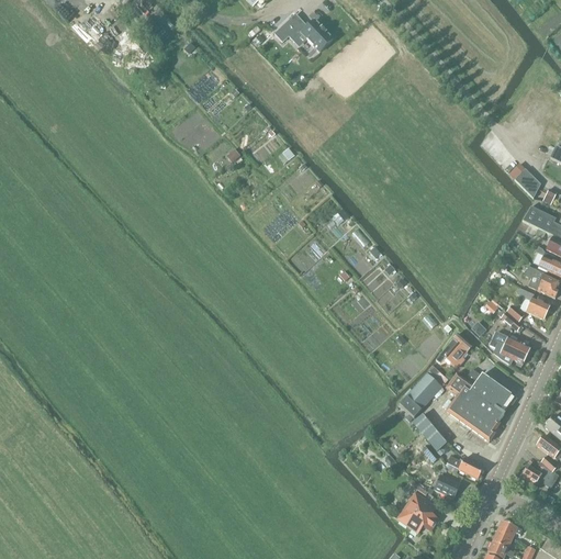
[(296,13),(276,32),(284,41),(290,36),(300,46),(307,38),(320,51),(334,37),(315,18),(306,26),(296,13)]
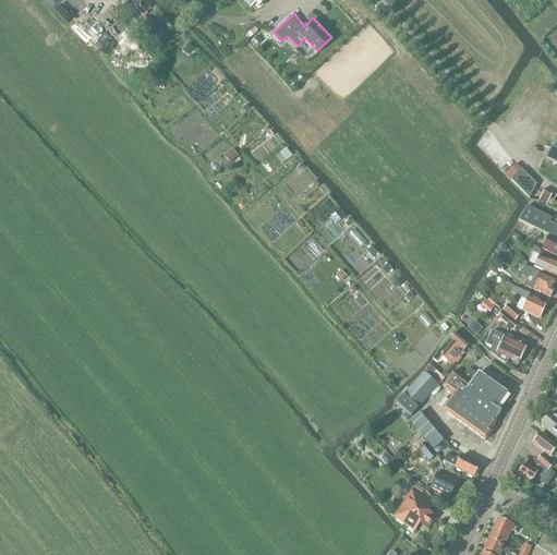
[(533,144),(544,153),(548,147),(537,139),(533,144)]
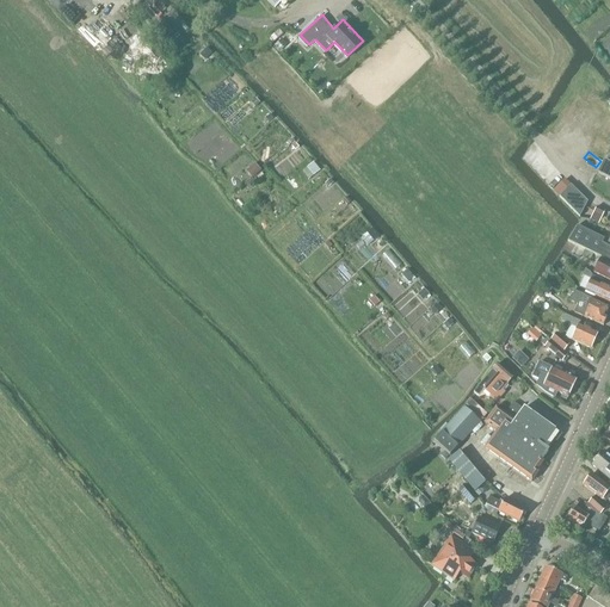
[(315,158),(305,166),(310,174),(322,166),(315,158)]
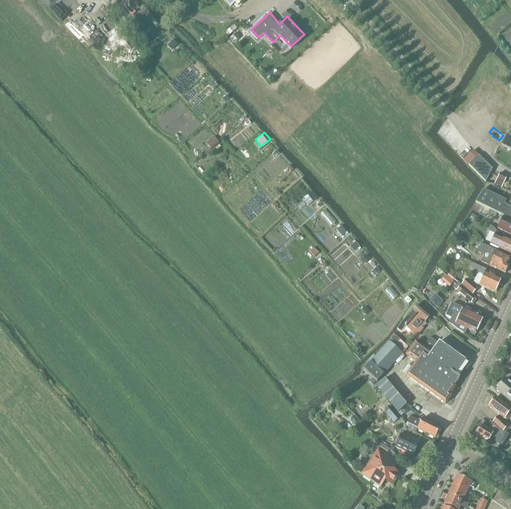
[(510,134),(507,132),(501,143),(510,148),(510,134)]
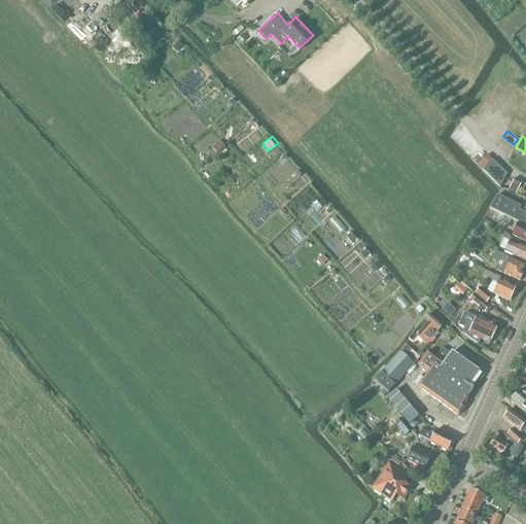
[(218,150),(226,143),(220,137),(213,144),(218,150)]
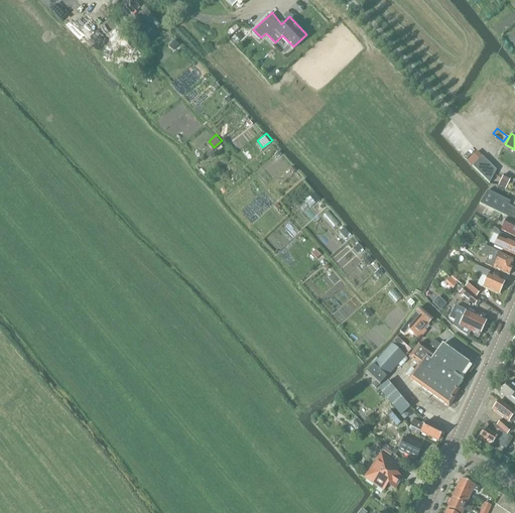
[(473,163),(490,180),(497,168),(483,153),(473,163)]
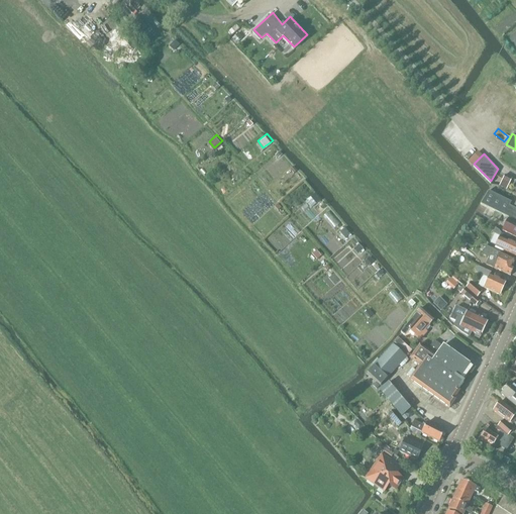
[(503,178),(510,182),(513,176),(506,172),(503,178)]
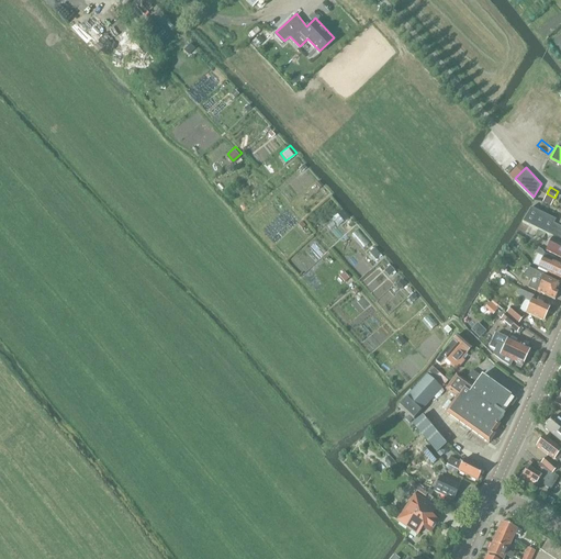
[(560,224),(554,222),(556,217),(531,205),(523,220),(539,227),(538,233),(545,236),(547,232),(550,233),(550,232),(553,234),(547,248),(560,255),(560,224)]
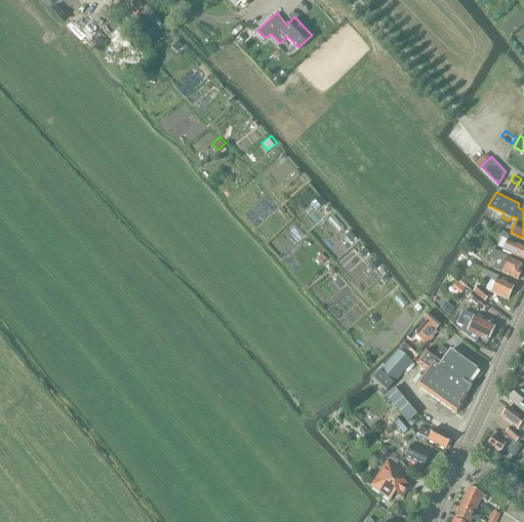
[(504,249),(512,253),(523,258),(523,246),(517,243),(519,239),(511,235),(504,249)]
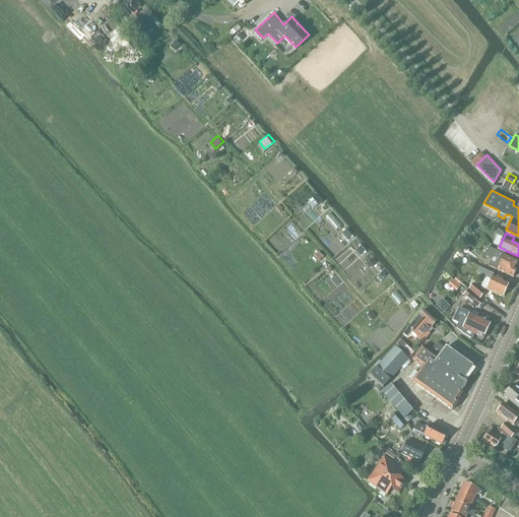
[(518,259),(491,246),(487,254),(493,257),(491,264),(514,274),(517,267),(516,267),(518,262),(518,259)]
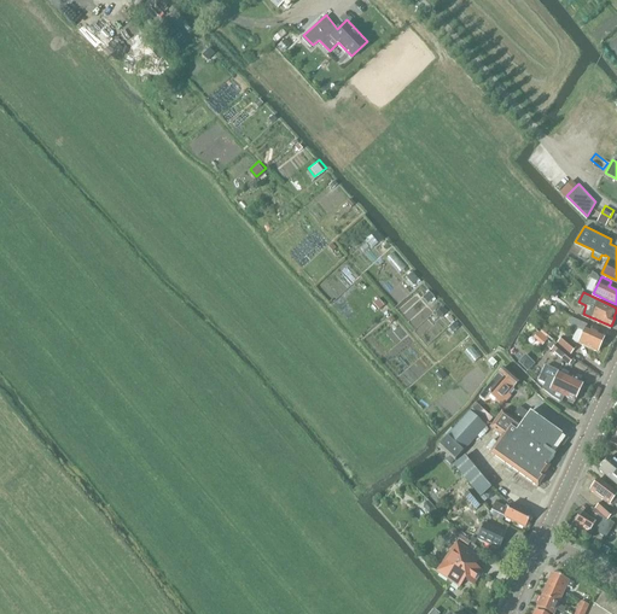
[(570,323),(585,329),(580,341),(598,350),(605,334),(587,326),(588,323),(572,316),(570,323)]
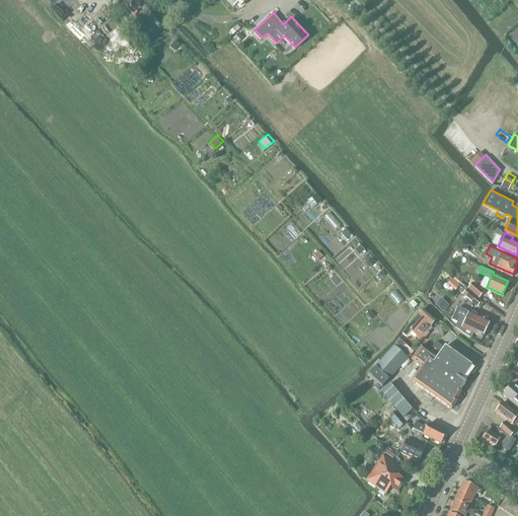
[(456,288),(461,282),(453,275),(448,281),(456,288)]
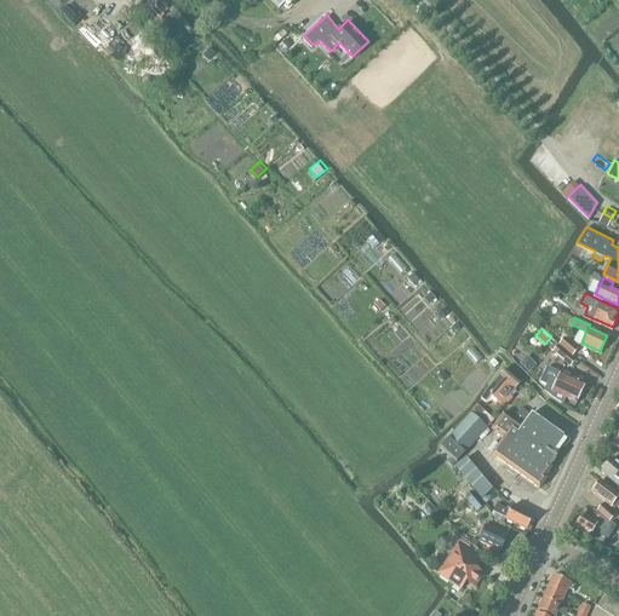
[(560,341),(573,352),(579,346),(566,334),(560,341)]
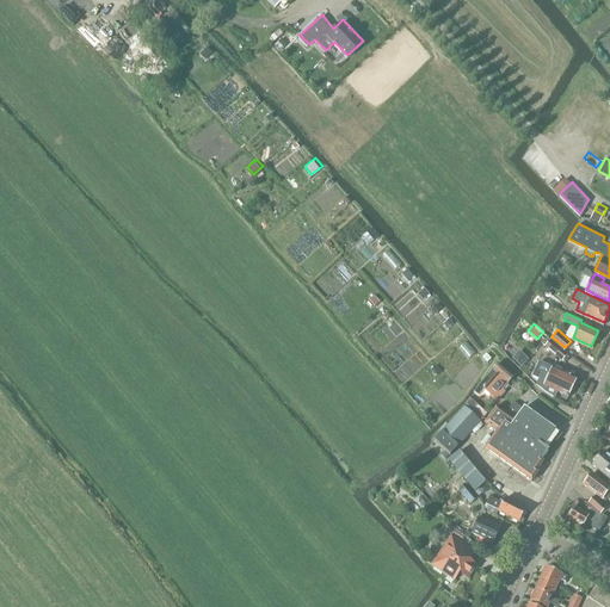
[(546,344),(562,358),(568,352),(550,338),(546,344)]
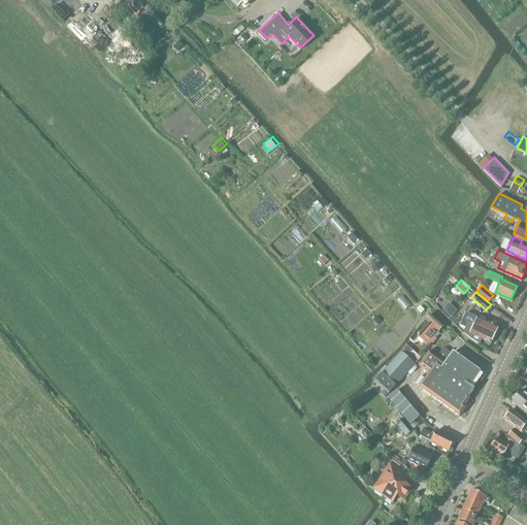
[(445,306),(452,314),(457,308),(450,301),(445,306)]
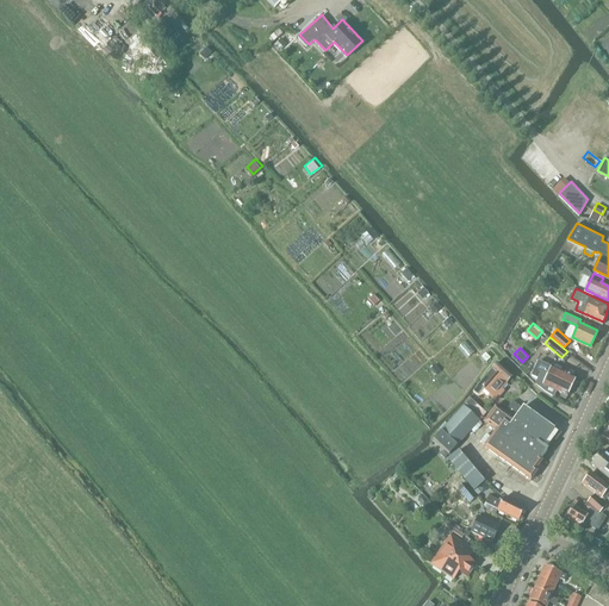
[(497,361),(490,368),(482,379),(488,383),(484,387),(496,398),(503,389),(501,388),(513,374),(497,361)]
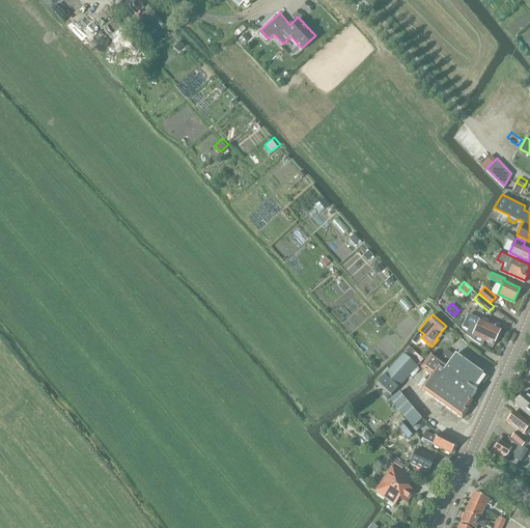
[(467,332),(475,339),(482,343),(484,338),(495,343),(501,328),(480,317),(477,326),(471,323),(467,332)]
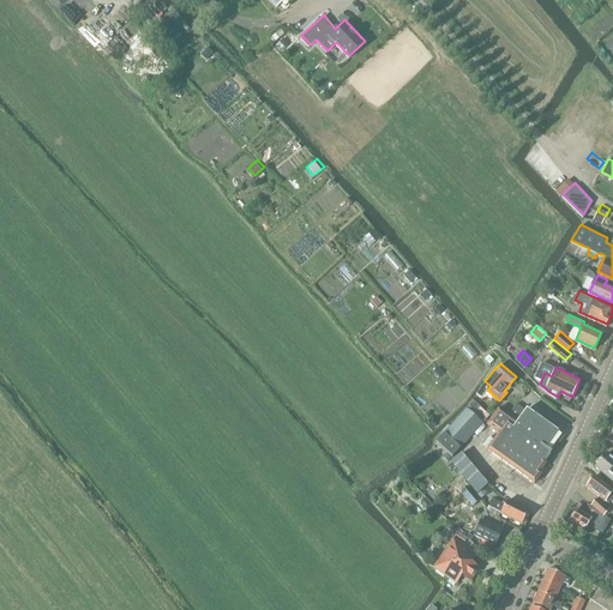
[(476,409),(479,406),(480,405),(473,398),(469,403),(476,409)]
